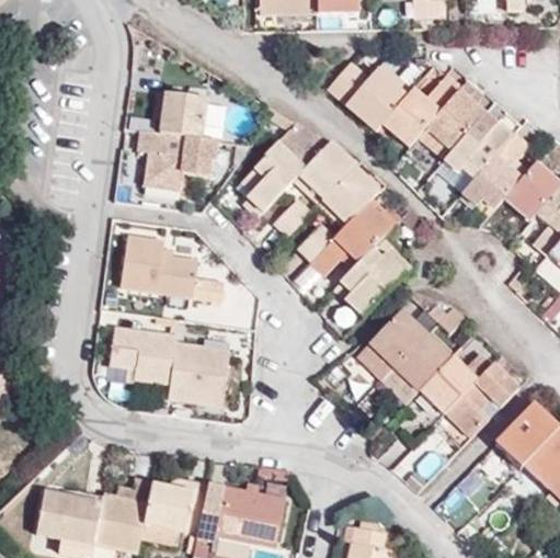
[(281,14),(317,13),(316,0),(258,0),(259,8),(281,8),(281,14)]
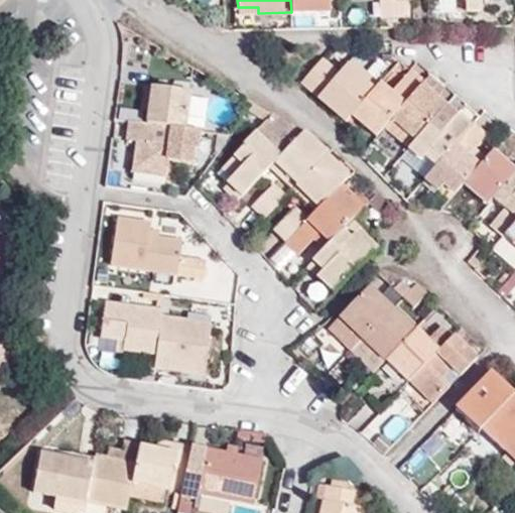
[(290,0),(291,12),(330,12),(329,0),(290,0)]
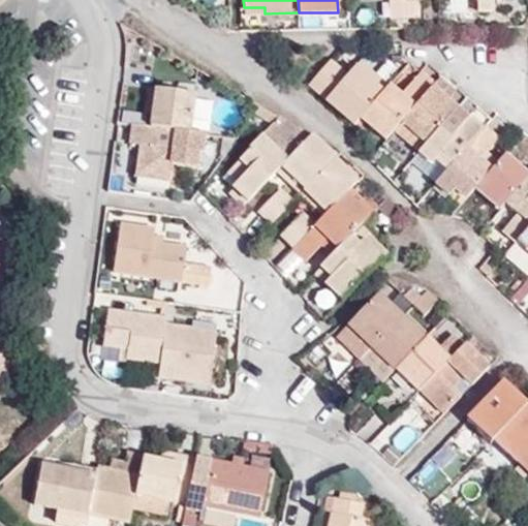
[(476,0),(477,10),(492,10),(492,0),(476,0)]
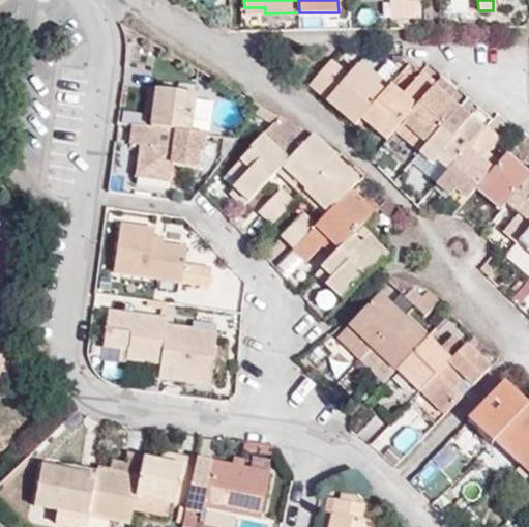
[(265,24),(265,13),(265,7),(244,7),(241,8),(241,24),(265,24)]
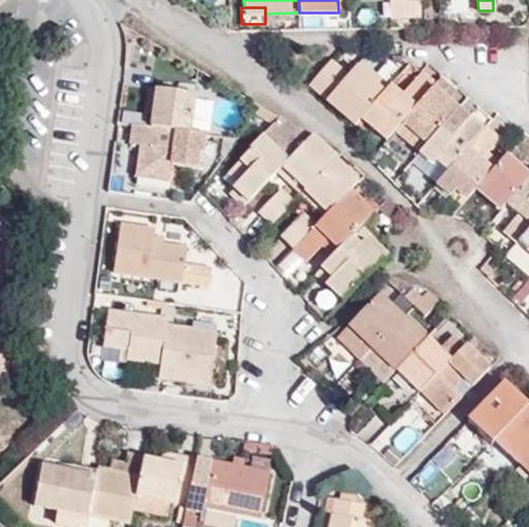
[(362,57),(356,63),(384,89),(390,82),(362,57)]
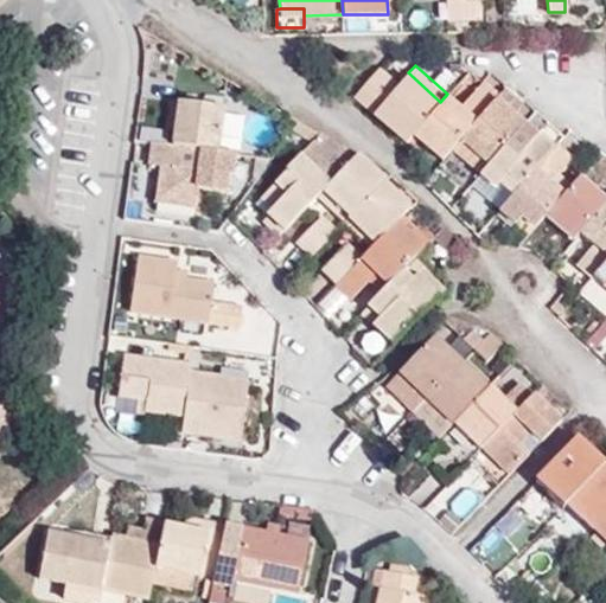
[(399,83),(380,66),(353,98),(404,143),(410,135),(440,102),(408,72),(399,83)]
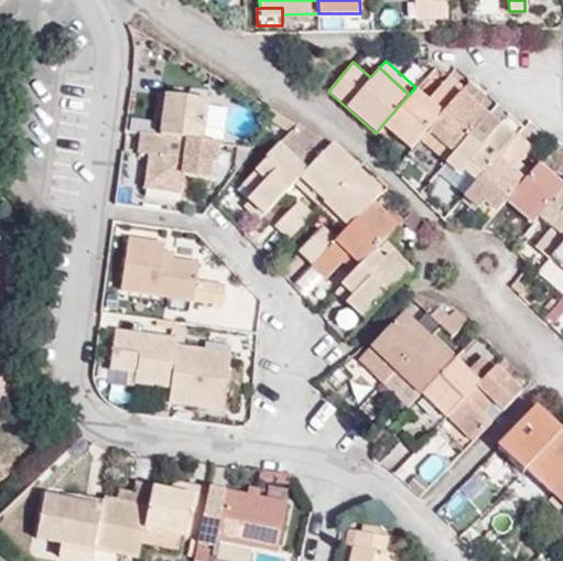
[(448,73),(446,75),(432,90),(447,105),(461,88),(463,86),(448,73)]
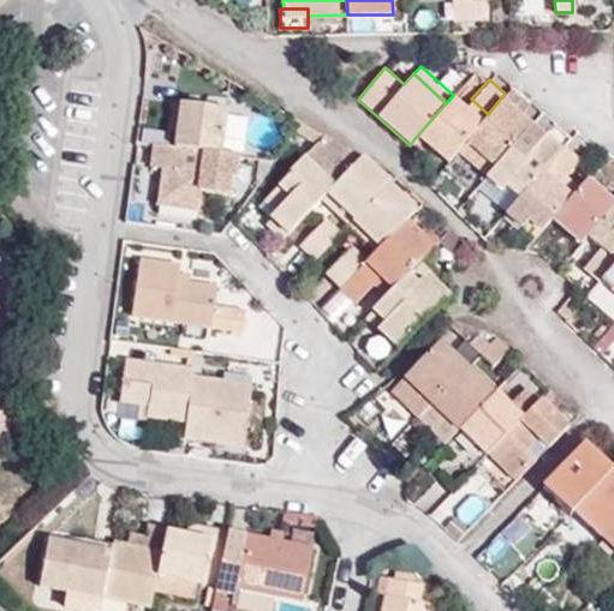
[(446,103),(416,137),(446,161),(457,150),(483,120),(453,95),(446,103)]
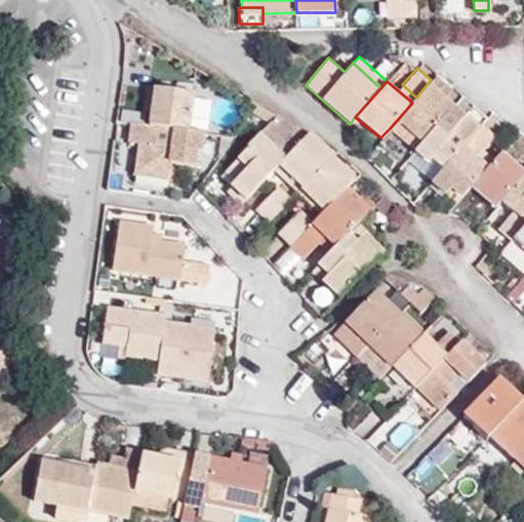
[(416,97),(412,103),(390,128),(414,150),(453,104),(429,82),(416,97)]
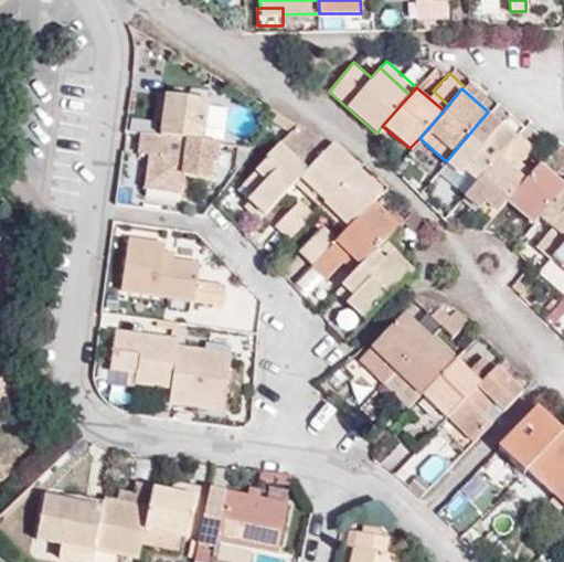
[(162,120),(167,94),(157,92),(152,118),(162,120)]
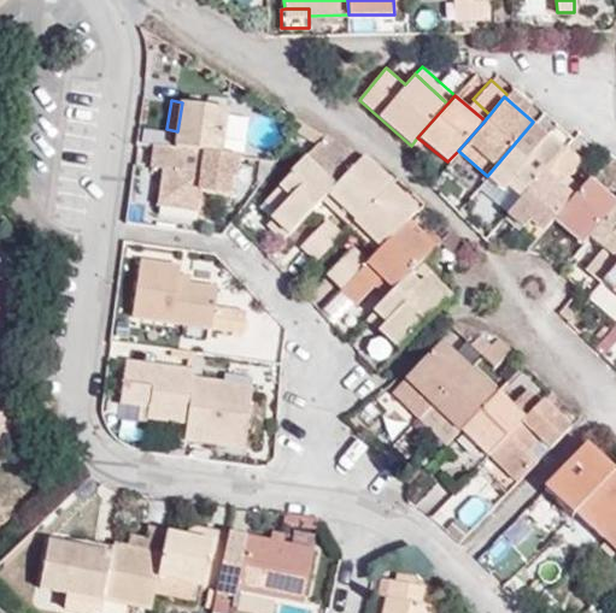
[(177,131),(175,143),(223,149),(228,107),(182,102),(177,131)]
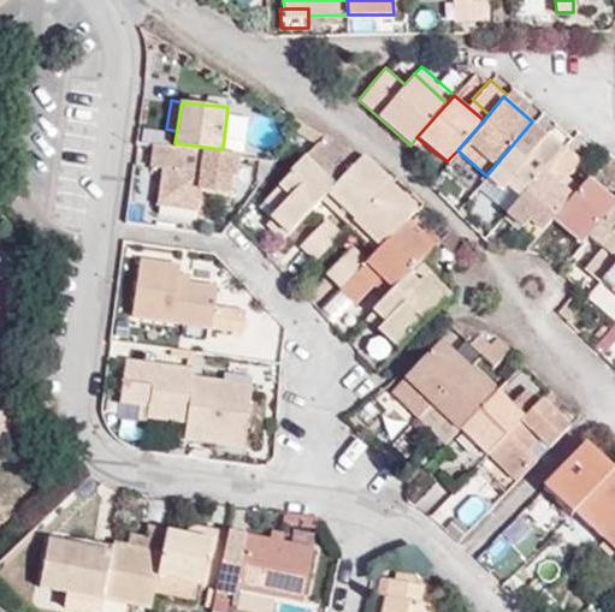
[(561,147),(532,122),(486,176),(500,188),(507,180),(520,195),(561,147)]
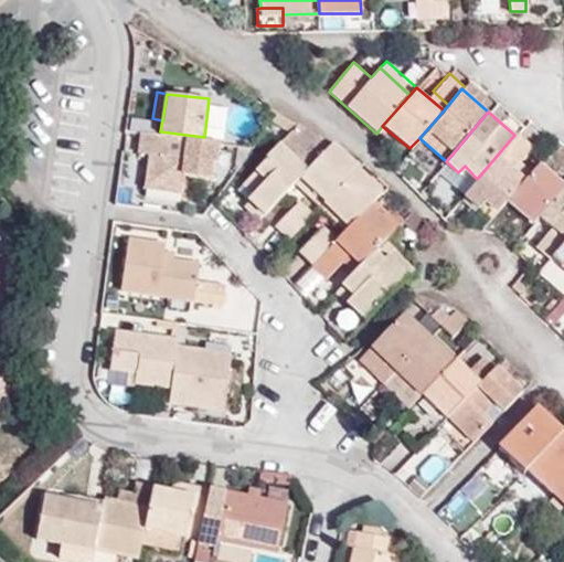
[(300,176),(334,141),(299,124),(254,169),(266,182),(254,192),(248,198),(264,214),(295,181),(300,176)]
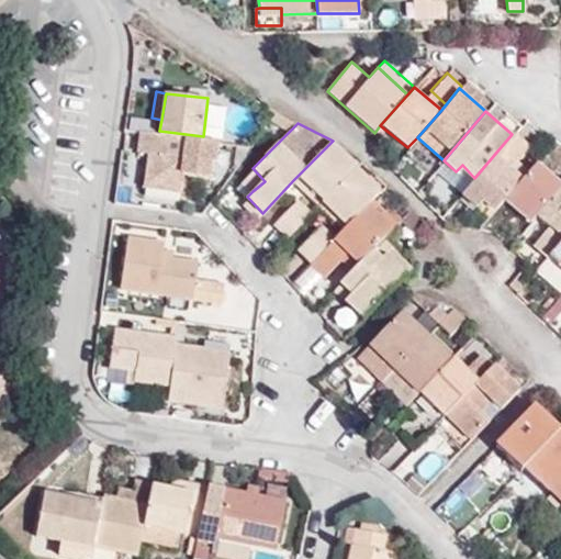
[(216,160),(219,138),(203,136),(159,131),(142,129),(137,151),(147,152),(144,185),(178,190),(181,172),(206,177),(209,159),(216,160)]
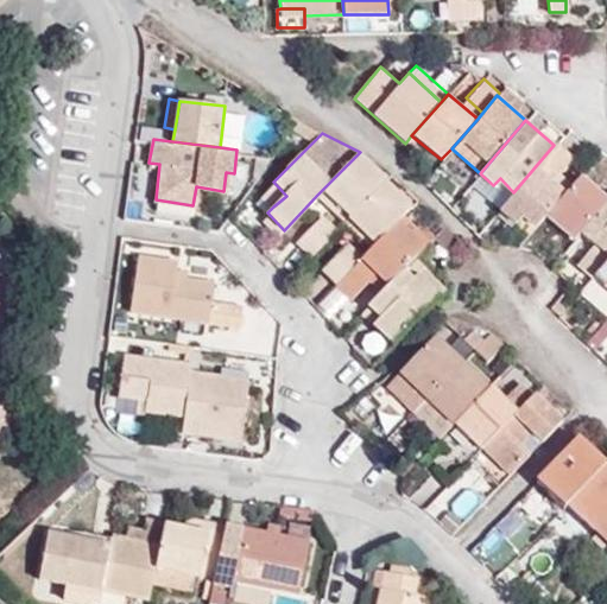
[(556,142),(554,145),(513,192),(504,203),(500,208),(516,222),(522,214),(533,226),(545,214),(563,191),(552,179),(573,157),(556,142)]
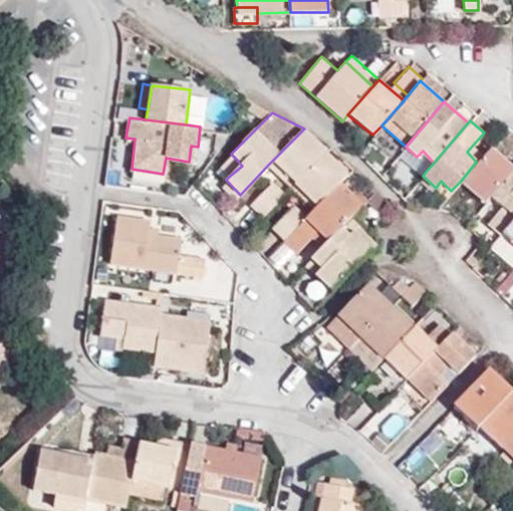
[(297,182),(324,156),(326,153),(304,129),(273,160),(297,182)]
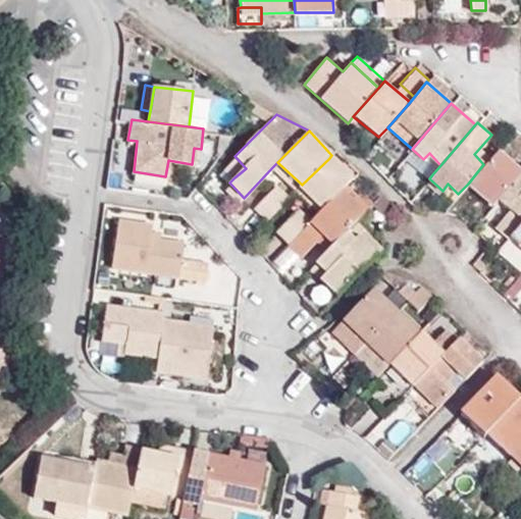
[(498,149),(483,164),(468,184),(491,205),(498,200),(520,171),(520,169),(498,149)]
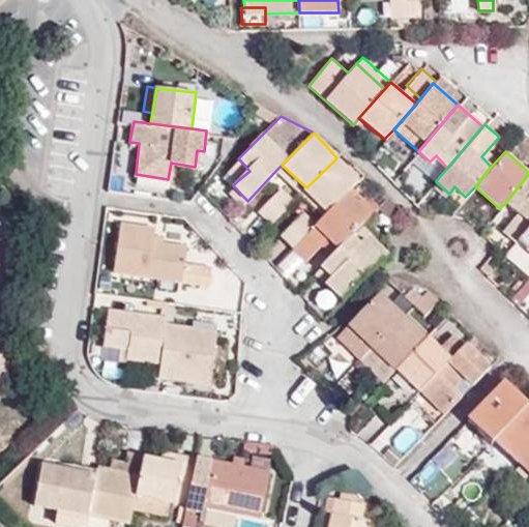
[(427,167),(439,177),(447,168),(436,155),(430,162),(427,167)]
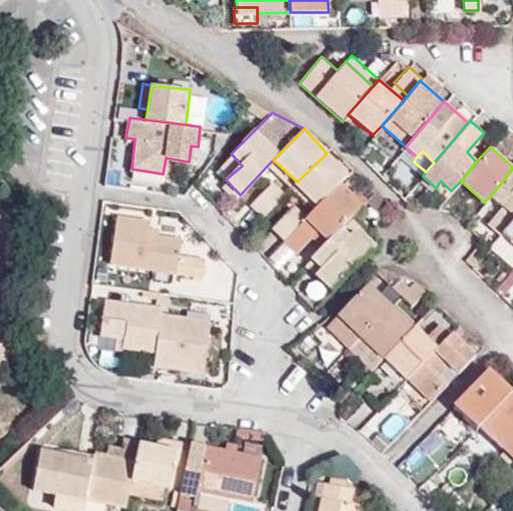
[(242,166),(231,154),(220,166),(231,175),(242,166)]
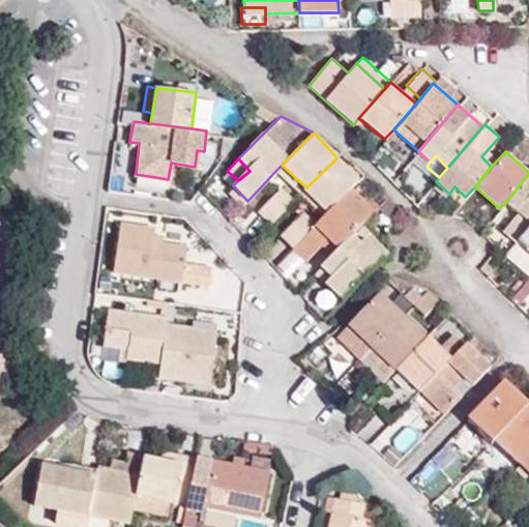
[(340,201),(358,182),(334,160),(306,187),(305,189),(327,212),(331,208),(340,201)]
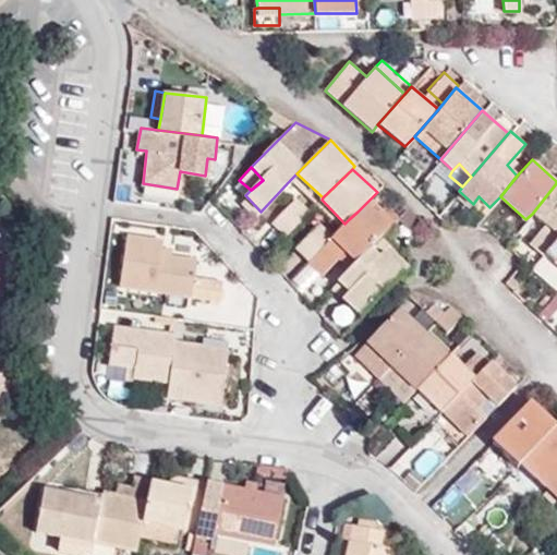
[(323,197),(297,173),(291,179),(316,204),(322,200),(323,197)]
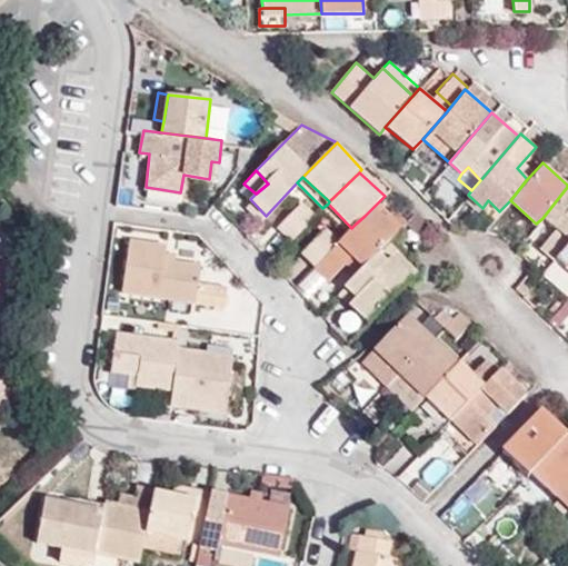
[(567,187),(542,218),(556,228),(539,247),(554,259),(556,256),(567,241),(567,187)]
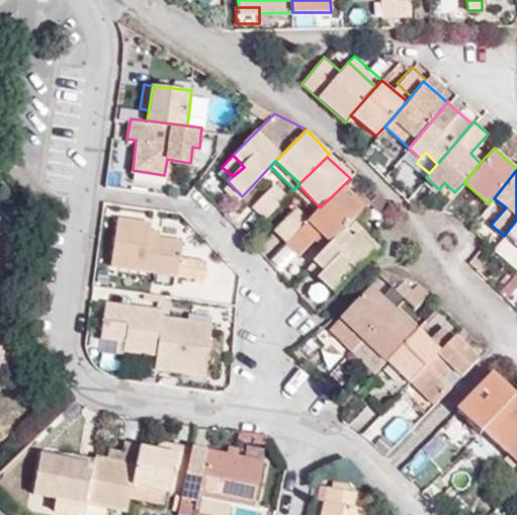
[(222,186),(236,201),(242,196),(228,181),(222,186)]
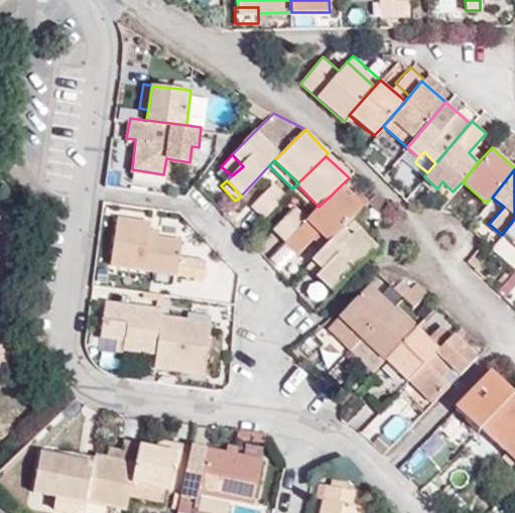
[(437,188),(447,198),(453,191),(442,181),(437,188)]
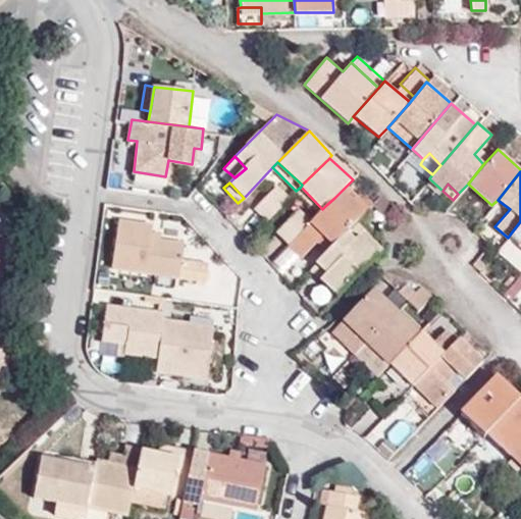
[(254,208),(267,220),(290,198),(276,186),(254,208)]
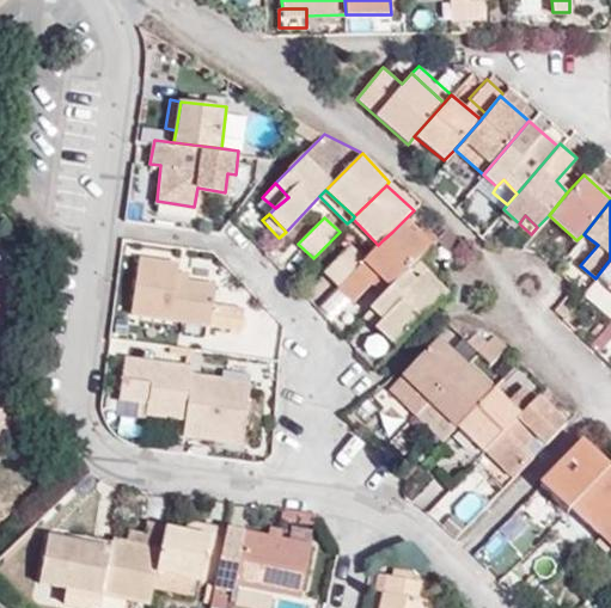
[(347,223),(344,226),(372,251),(378,245),(353,219),(347,223)]
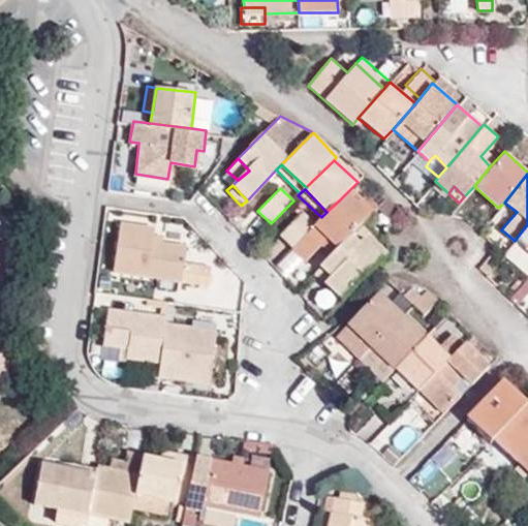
[(336,249),(362,223),(370,214),(358,200),(348,211),(341,218),(331,208),(327,212),(321,217),(314,224),(292,247),(291,248),(304,259),(319,244),(325,239),(336,249)]
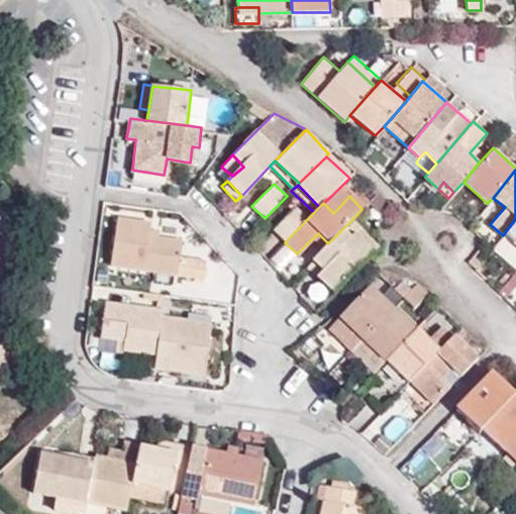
[(333,213),(340,206),(331,196),(323,203),(333,213)]
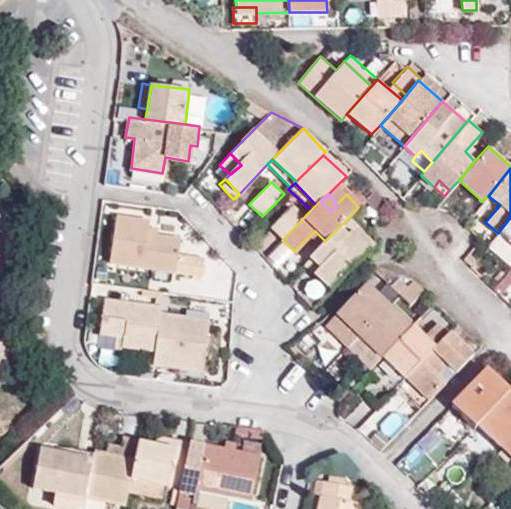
[(272,227),(283,239),(304,217),(293,205),(272,227)]
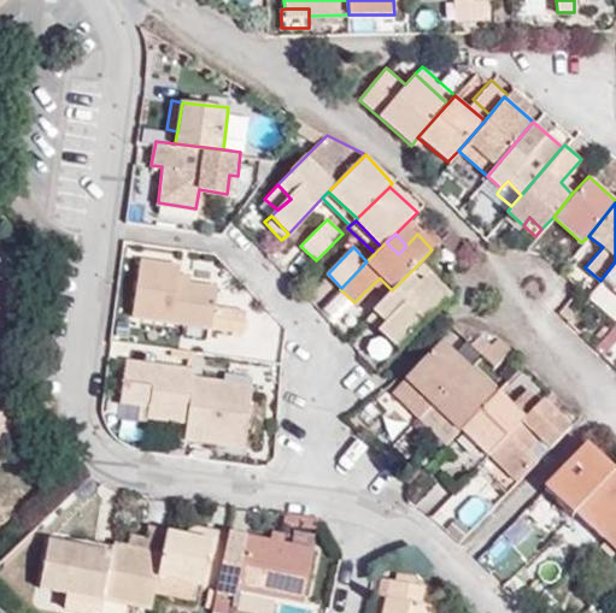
[(216,287),(189,283),(177,281),(179,272),(180,264),(141,258),(133,314),(241,331),(244,308),(215,305),(216,287)]
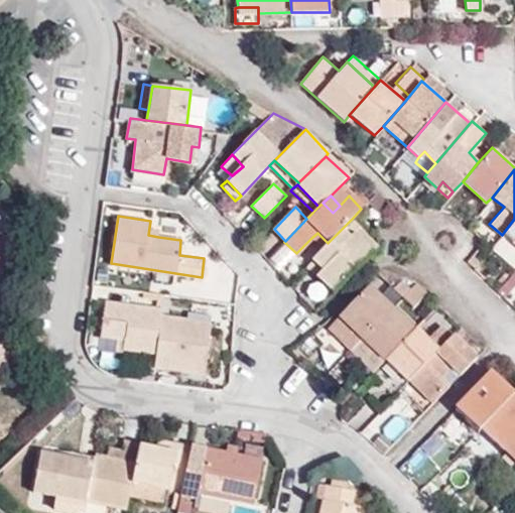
[(315,277),(331,292),(379,244),(353,218),(328,243),(322,250),(312,259),(324,269),(315,277)]
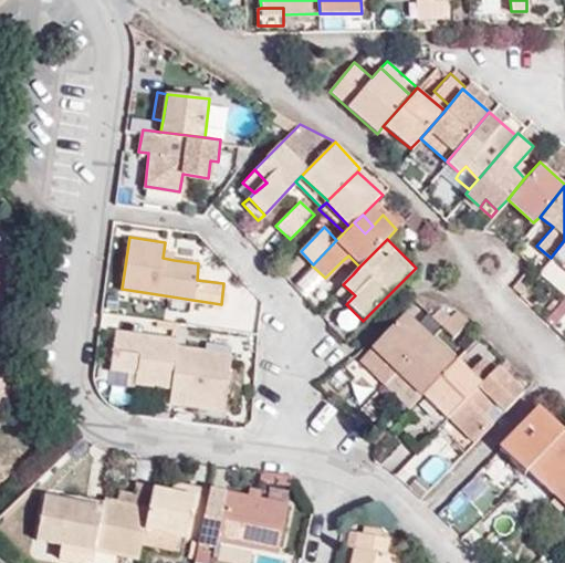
[(564,240),(553,254),(564,264),(564,240)]
